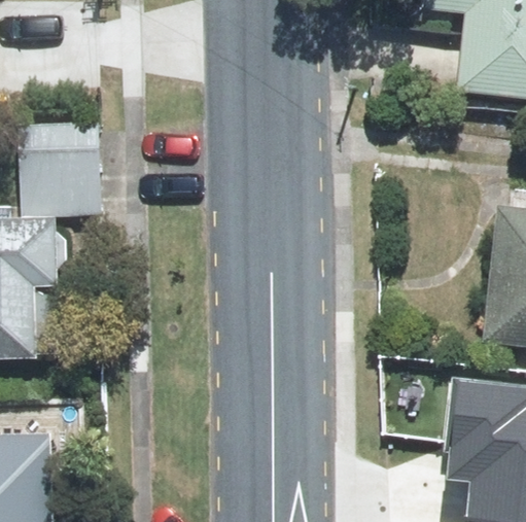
[(525,97),(525,0),(434,0),(468,3),(461,93),(525,97)]
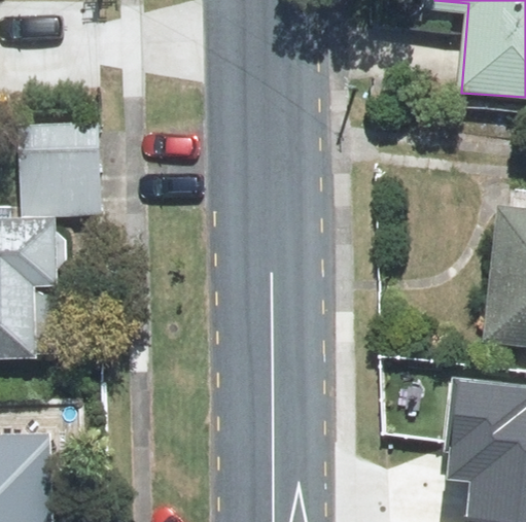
[(100,214),(98,125),(4,128),(6,216),(100,214)]
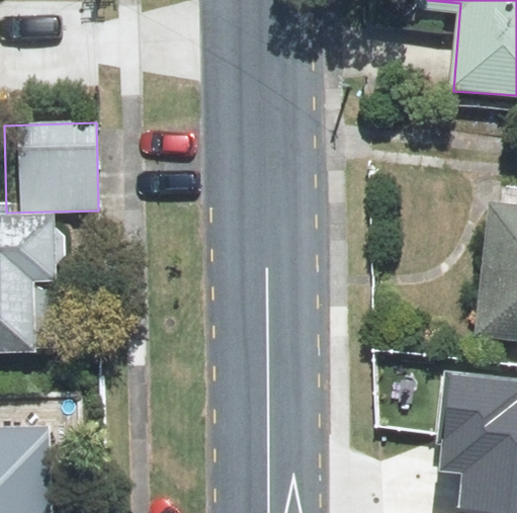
[(33,218),(0,219),(0,353),(19,353),(17,281),(34,281),(33,218)]
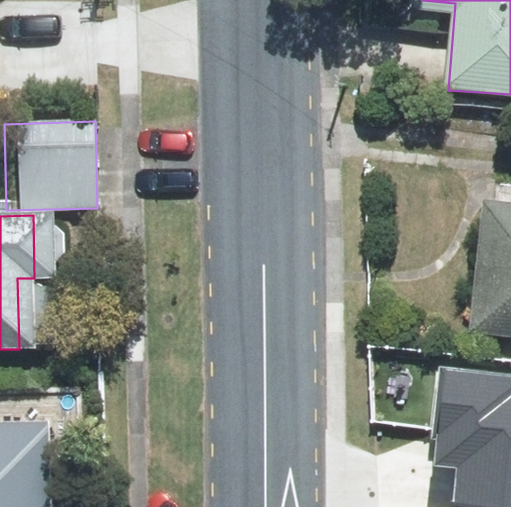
[(510,217),(488,215),(475,330),(510,333),(510,217)]
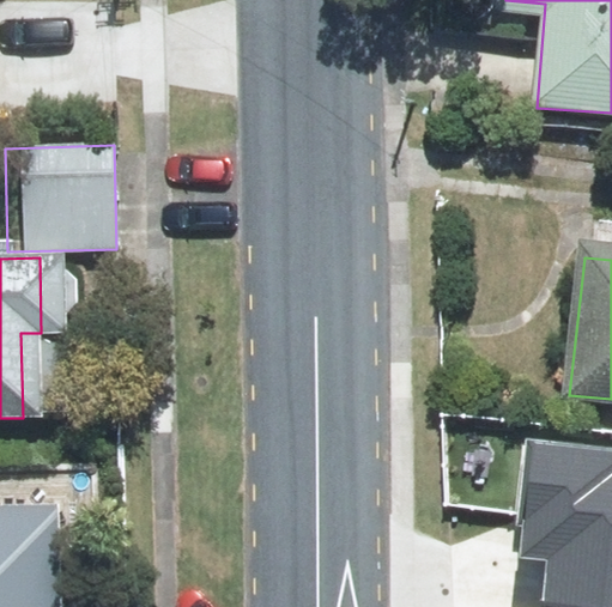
[(611,606),(611,459),(527,451),(511,606),(611,606)]
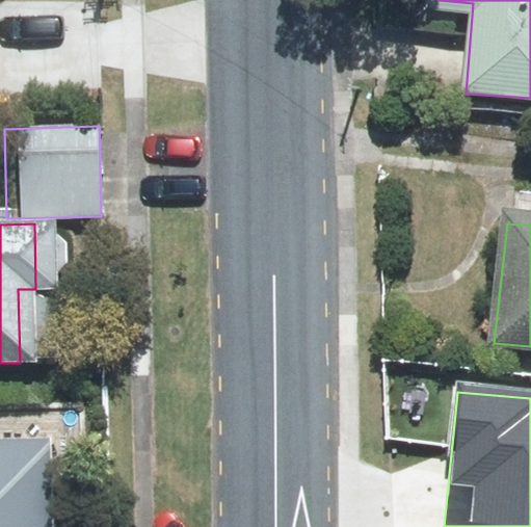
[(0,526),(36,526),(34,453),(0,454),(0,526)]
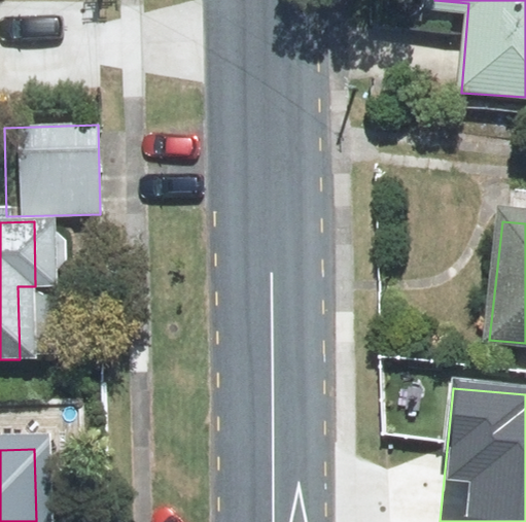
All buildings are outlined.
